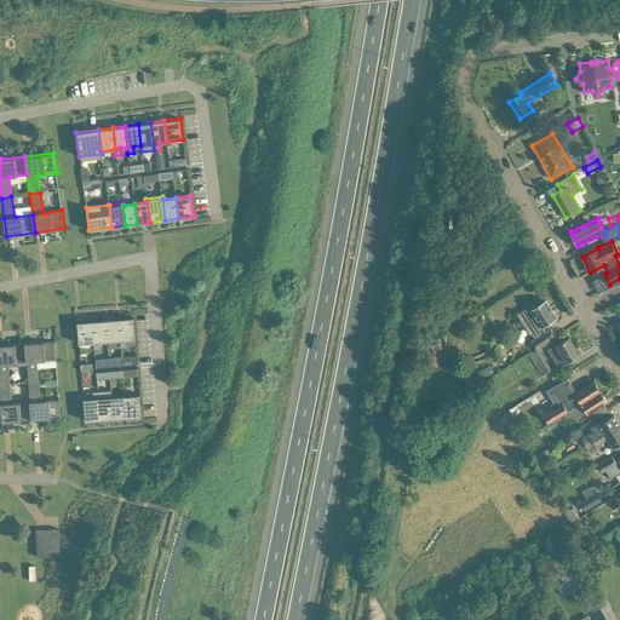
[(530,305),(517,315),(529,334),(533,333),(535,338),(529,342),(535,350),(556,337),(551,328),(546,332),(543,326),(557,317),(546,300),(533,309),(530,305)]
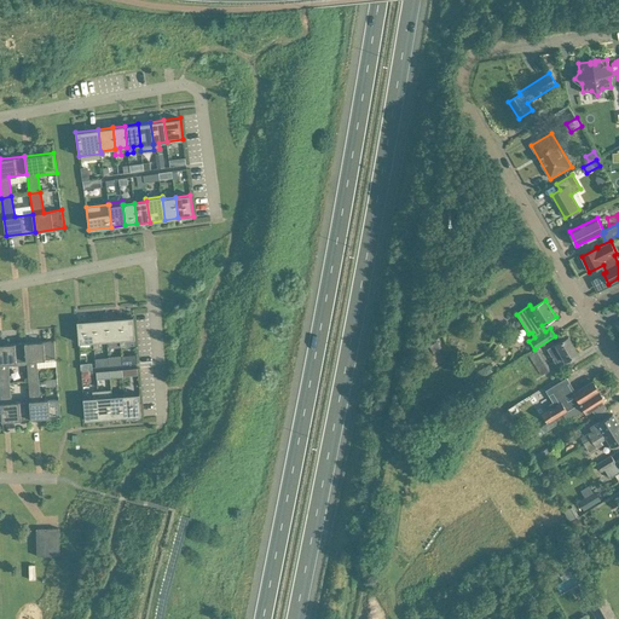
[(133,317),(119,318),(120,340),(120,346),(126,346),(126,339),(136,339),(133,317)]
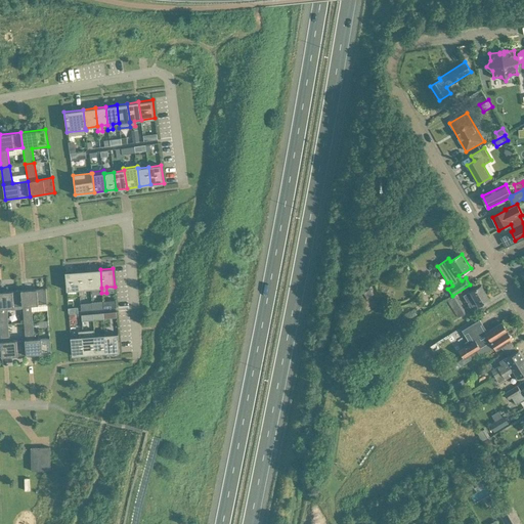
[(101,288),(100,269),(89,270),(90,289),(101,288)]
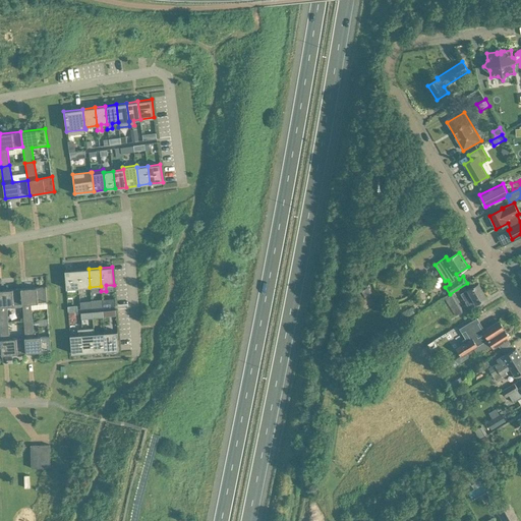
[(77,269),(65,270),(66,289),(78,288),(77,269)]
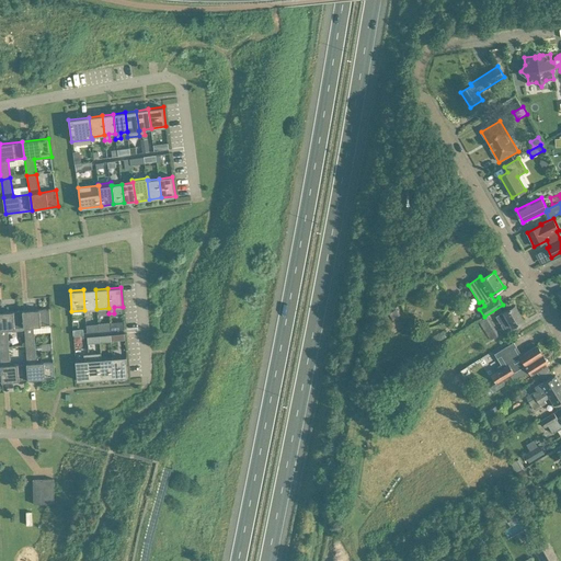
[(96,309),(95,289),(83,289),(84,310),(86,316),(91,315),(90,309),(96,309)]
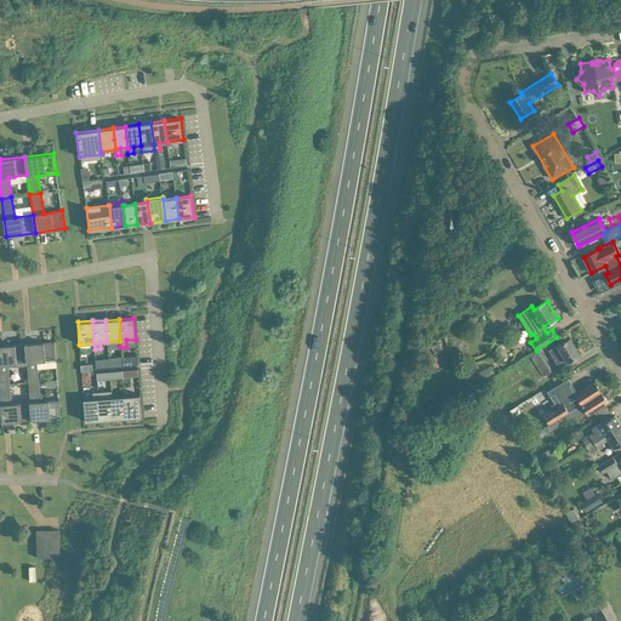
[(580,354),(570,337),(550,349),(559,366),(580,354)]
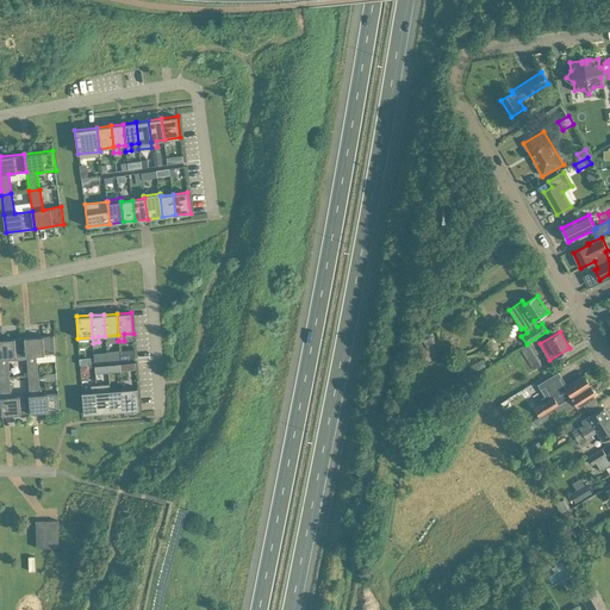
[(421,341),(425,349),(441,340),(436,332),(421,341)]
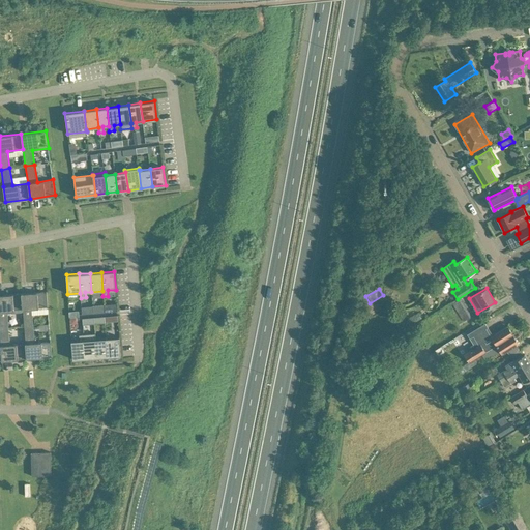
[(48,307),(47,291),(21,293),(23,312),(24,326),(33,325),(32,308),(48,307)]
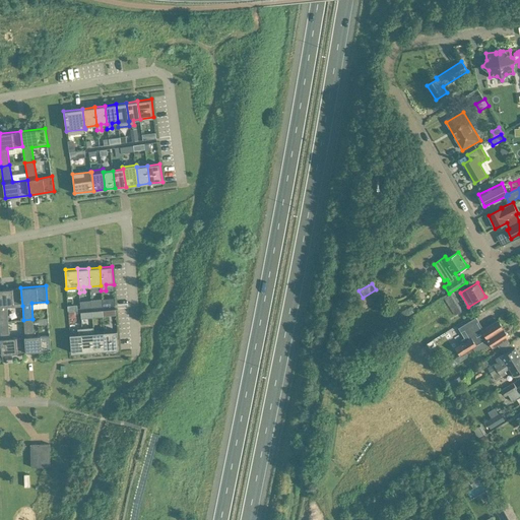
[(22,306),(20,287),(0,289),(0,321),(8,321),(7,307),(22,306)]
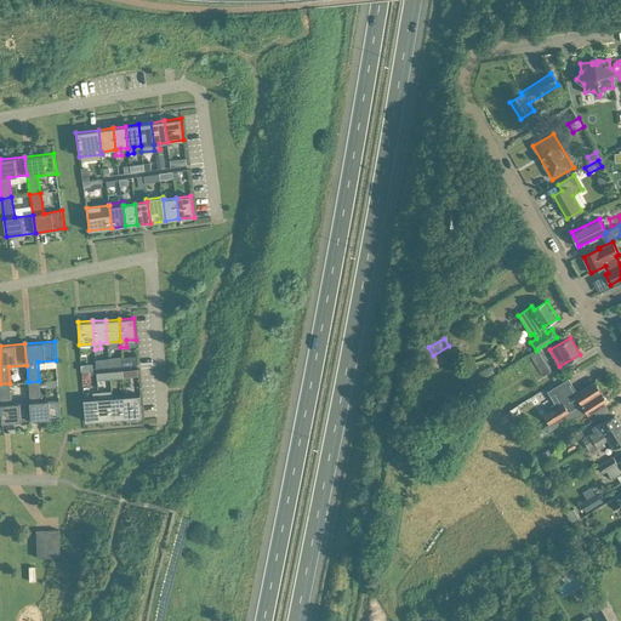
[(539,351),(530,355),(543,376),(552,371),(539,351)]
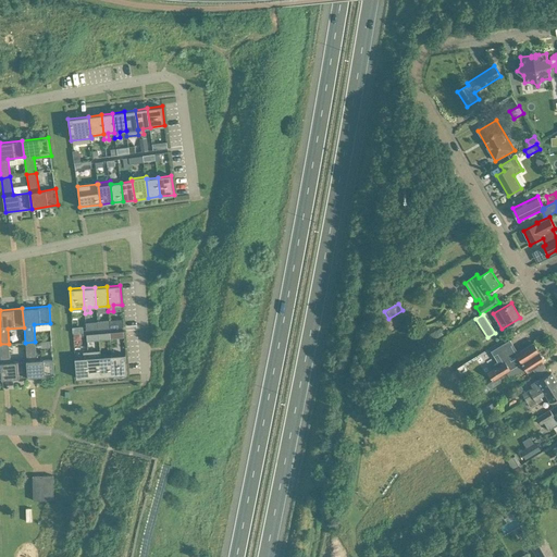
[(400,323),(395,317),(379,326),(383,333),(387,330),(387,331),(400,323)]
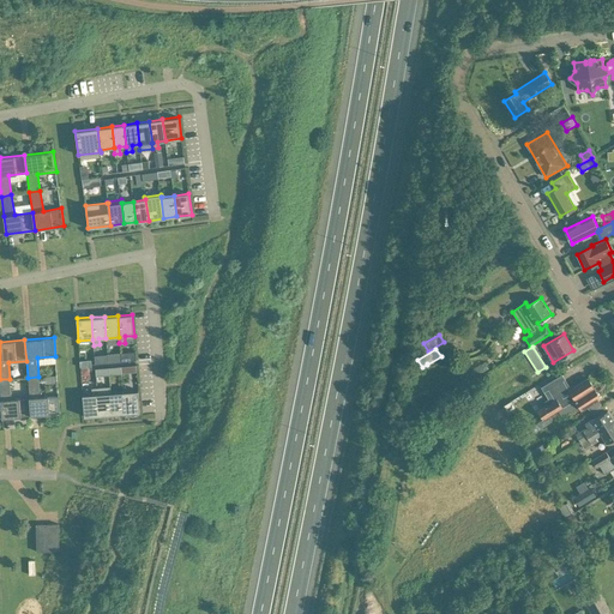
[(575,401),(594,389),(588,378),(569,390),(564,380),(565,379),(563,374),(541,387),(545,392),(548,390),(551,392),(554,399),(537,410),(543,420),(575,401)]
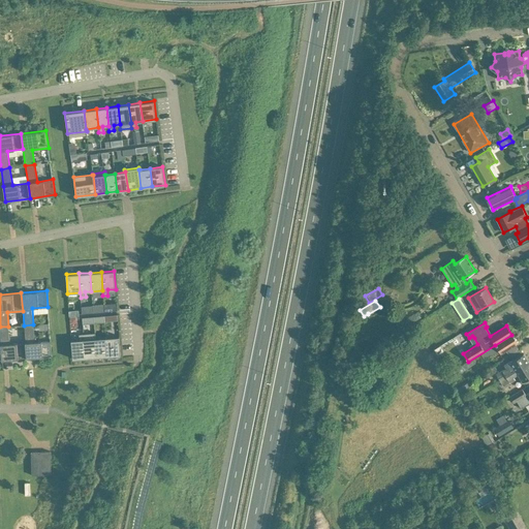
[(52,356),(51,340),(34,342),(33,324),(24,325),(25,342),(27,359),(52,356)]
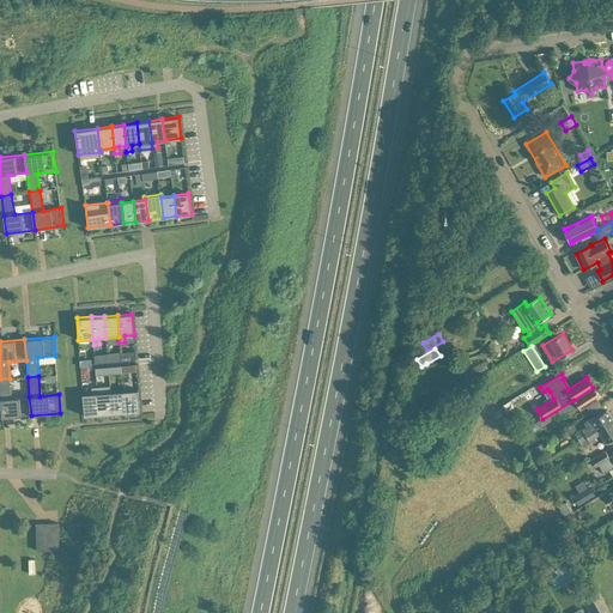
[(31,416),(29,396),(11,399),(10,378),(0,378),(0,393),(0,399),(2,417),(31,416)]
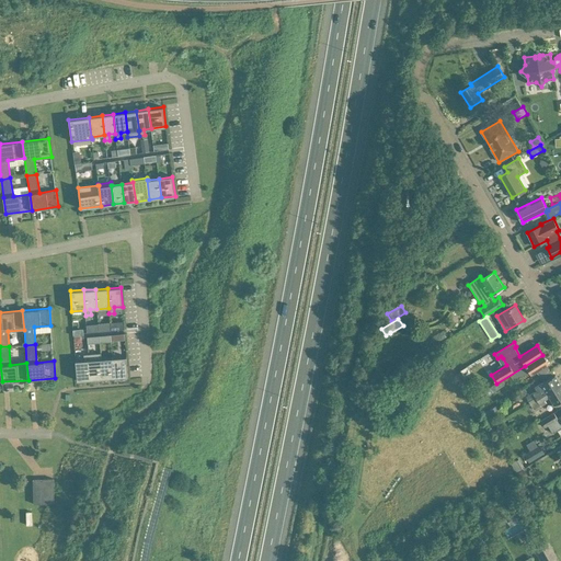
[(126,351),(112,352),(112,357),(114,377),(128,376),(127,356),(126,351)]
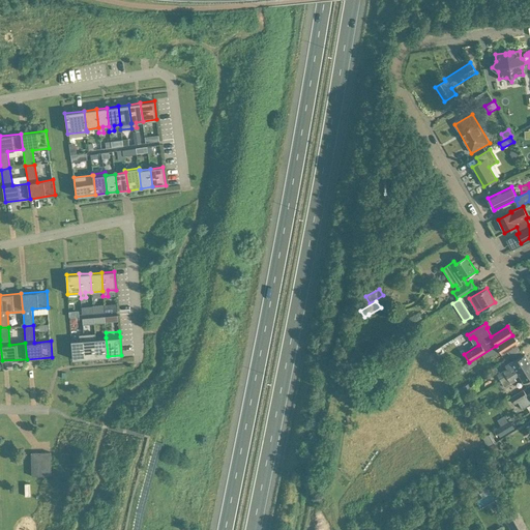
[(95,333),(84,334),(86,358),(97,357),(95,339),(96,339),(95,333)]
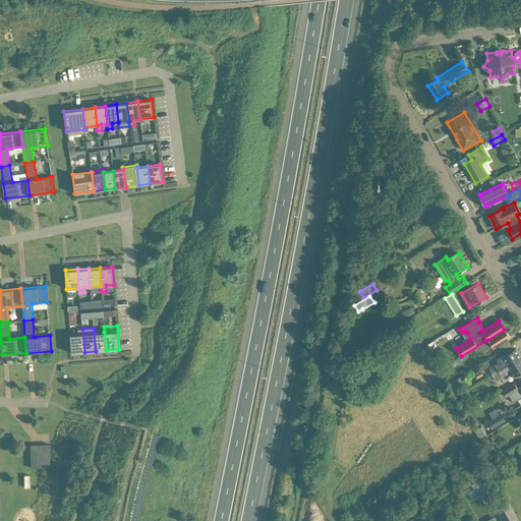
[(78,334),(70,335),(71,353),(84,352),(82,329),(77,329),(78,334)]
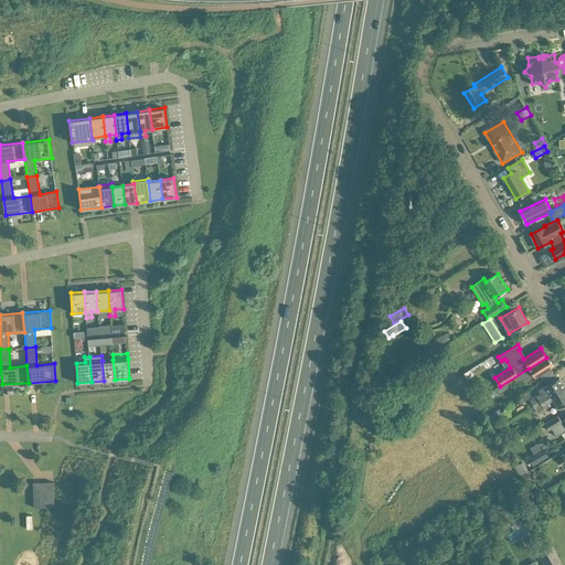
[(486,395),(483,396),(484,396),(487,402),(496,395),(518,383),(518,384),(533,374),(534,377),(541,373),(551,366),(552,366),(547,358),(529,369),(500,386),(492,391),(486,395)]
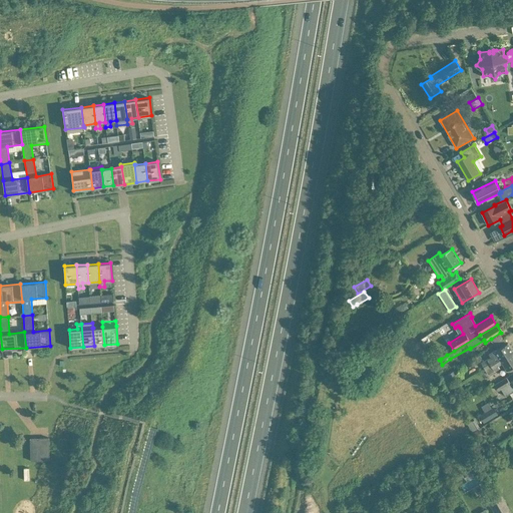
[(104,345),(102,327),(93,328),(92,328),(94,346),(104,345)]
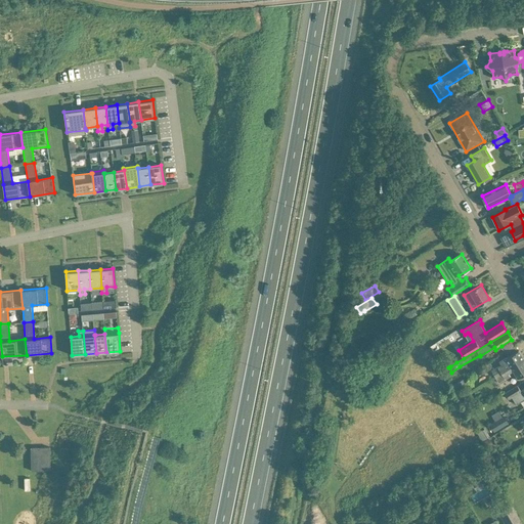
[(497,366),(490,370),(494,378),(495,377),(501,374),(523,358),(519,350),(506,358),(499,361),(500,364),(497,366)]
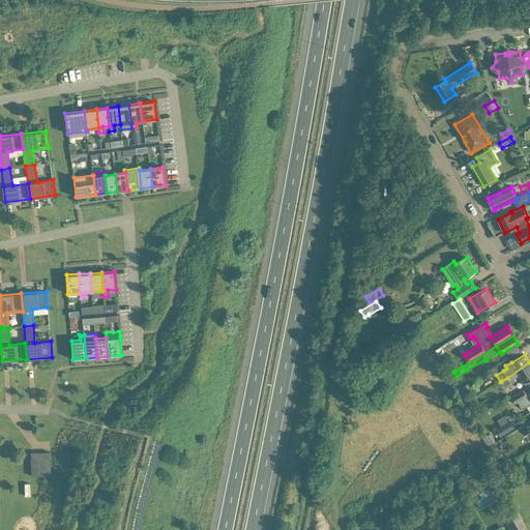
[(529,362),(507,378),(501,381),(504,387),(510,384),(516,381),(514,379),(519,376),(523,383),(524,382),(529,378),(529,362)]
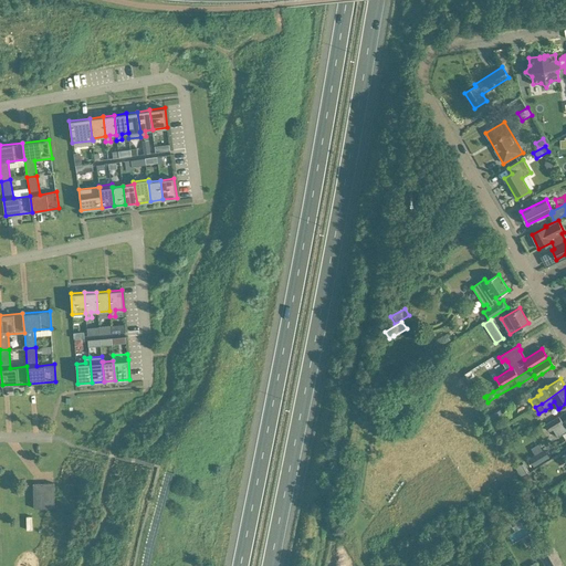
[(482,399),(485,397),(484,397),(486,396),(484,391),(477,396),(480,400),(477,402),(479,406),(484,402),(482,399)]
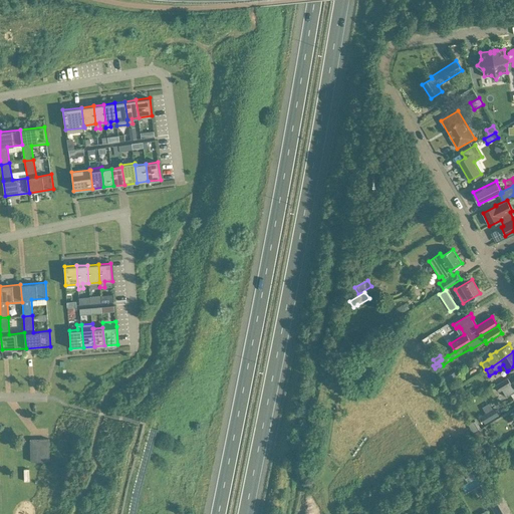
[(513,380),(511,383),(508,378),(495,386),(499,392),(502,390),(506,398),(513,392),(513,380)]
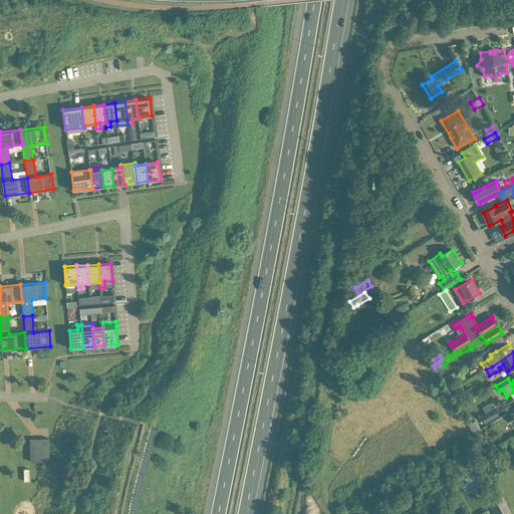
[(451,382),(446,386),(449,392),(454,389),(451,382)]
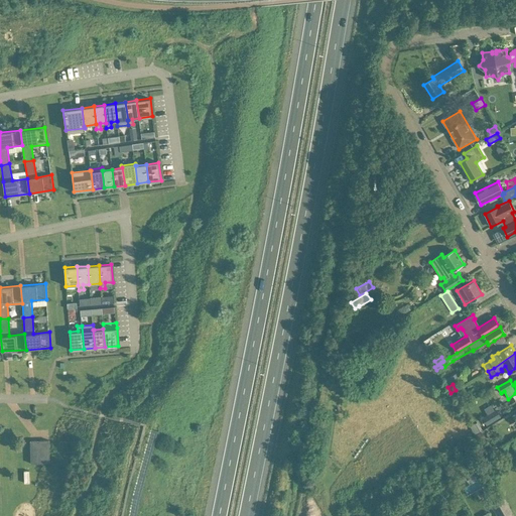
[(460,393),(455,396),(459,401),(464,398),(460,393)]
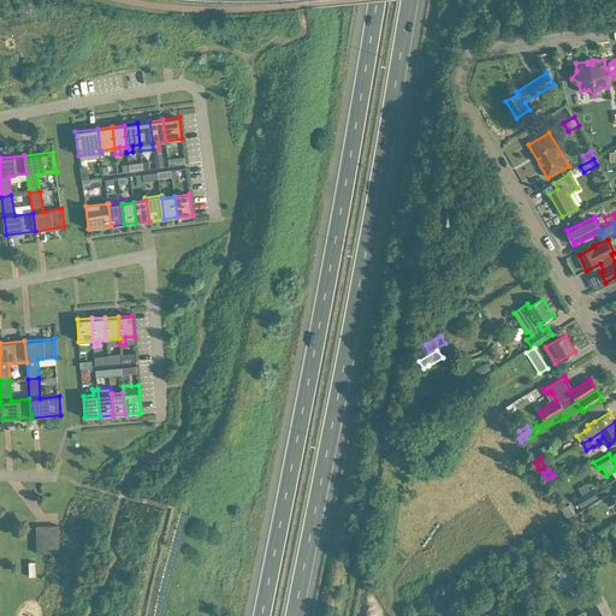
[(581,508),(598,497),(593,489),(576,498),(581,508)]
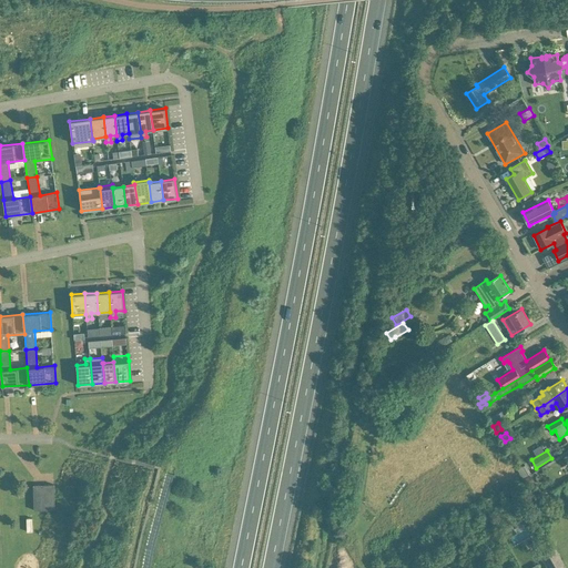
[(54,509),(54,485),(33,485),(34,510),(54,509)]
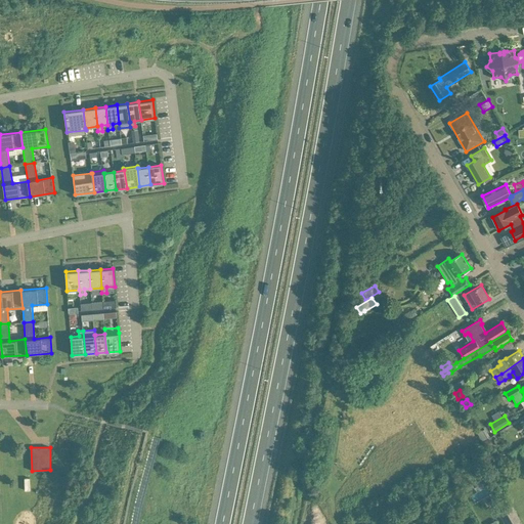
[(511,504),(505,507),(515,523),(520,520),(511,504)]
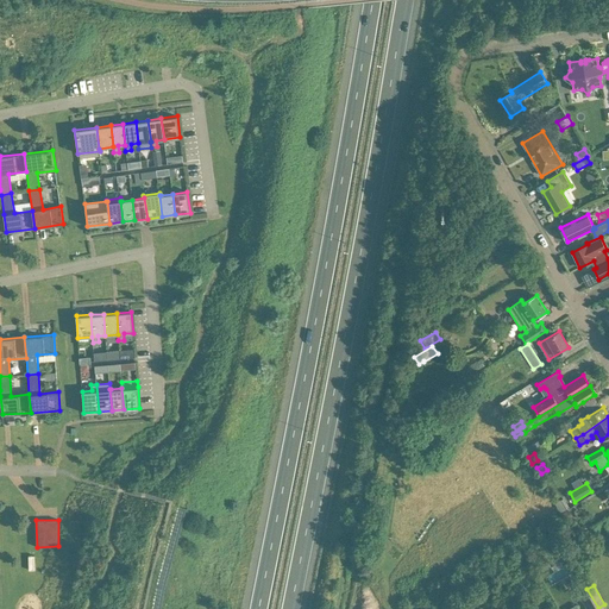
[(596,608),(598,608),(586,589),(579,594),(588,608),(596,608)]
